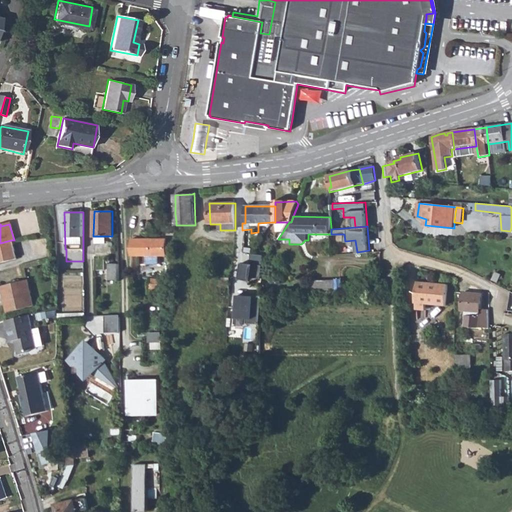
[(131,255),(146,255),(147,255),(156,255),(158,255),(165,256),(166,239),(130,239),(131,255)]
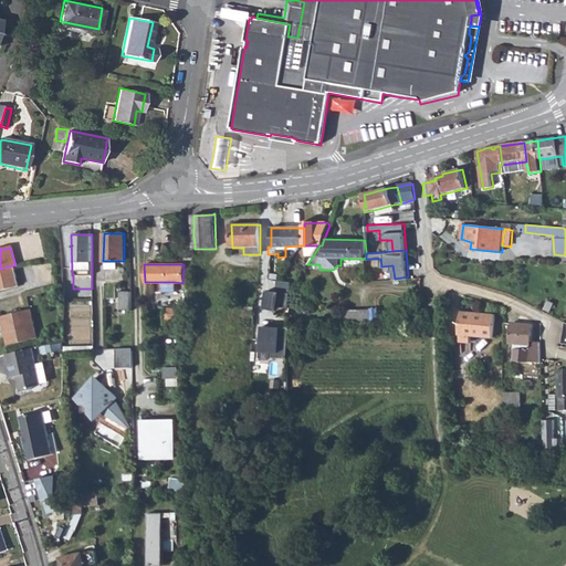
[(12,265),(0,269),(0,290),(18,286),(12,265)]
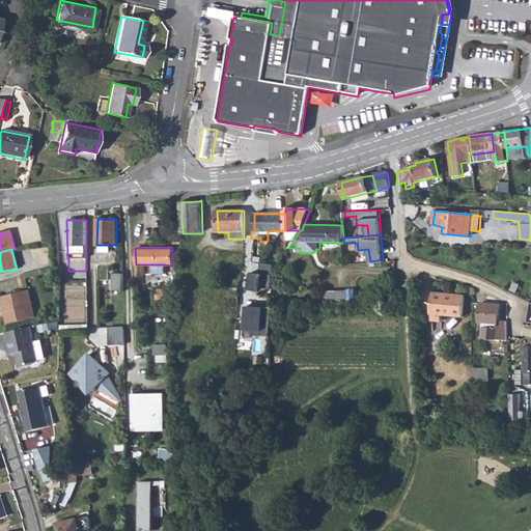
[(252,272),(250,288),(261,289),(262,286),(273,286),(276,263),(261,261),(260,272),(252,272)]
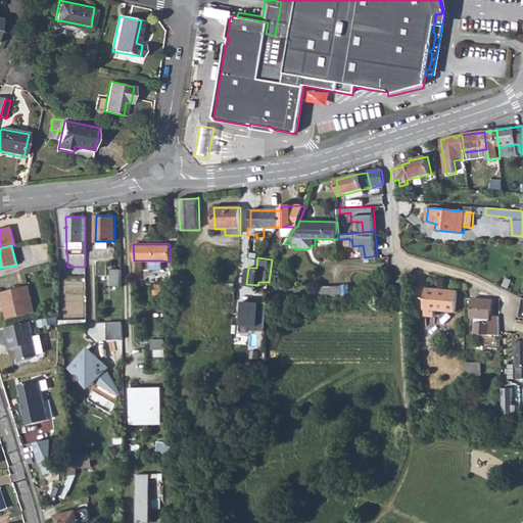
[(121,270),(112,270),(112,286),(122,286),(121,270)]
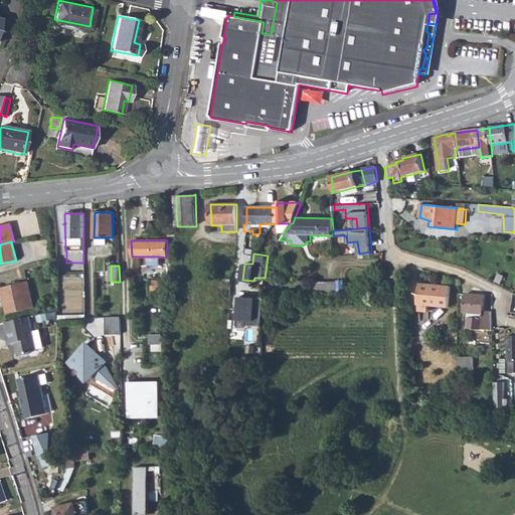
[(150,280),(148,296),(161,296),(162,281),(150,280)]
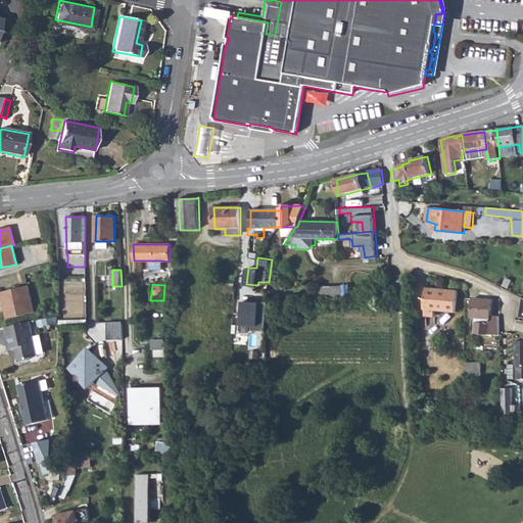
[(29,285),(2,292),(8,318),(36,311),(29,285)]
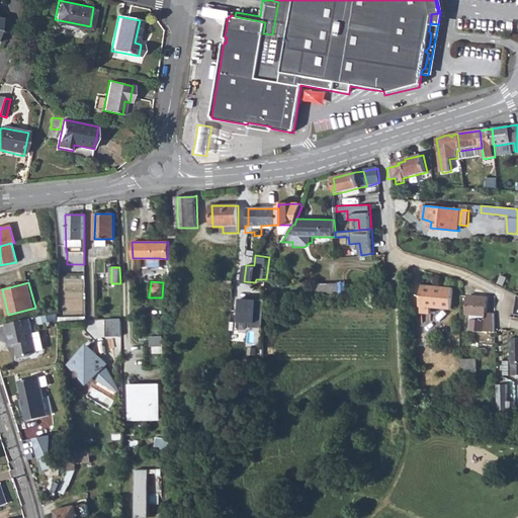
[(339,282),(316,283),(317,295),(340,295),(339,282)]
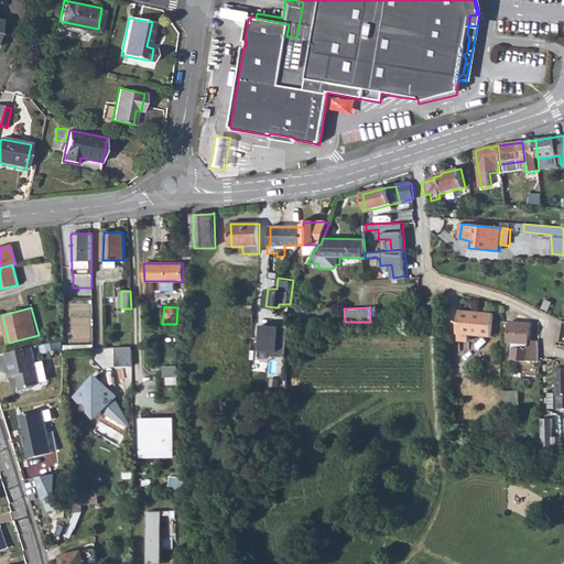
[(462,310),(458,333),(461,333),(461,340),(469,342),(470,334),(492,336),(495,313),(462,310)]
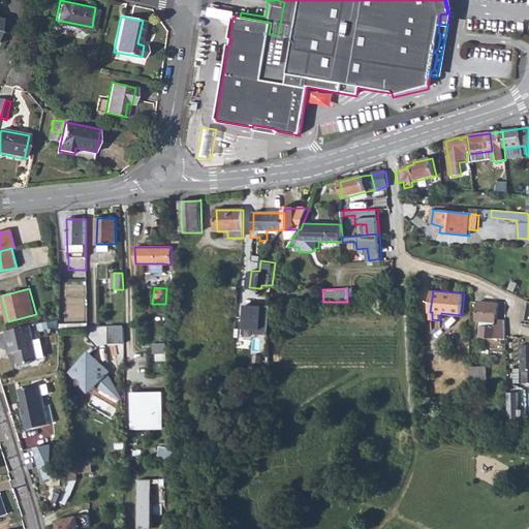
[(507,339),(506,320),(497,319),(498,304),(480,303),(478,321),(485,321),(483,338),(496,339),(496,338),(507,339)]
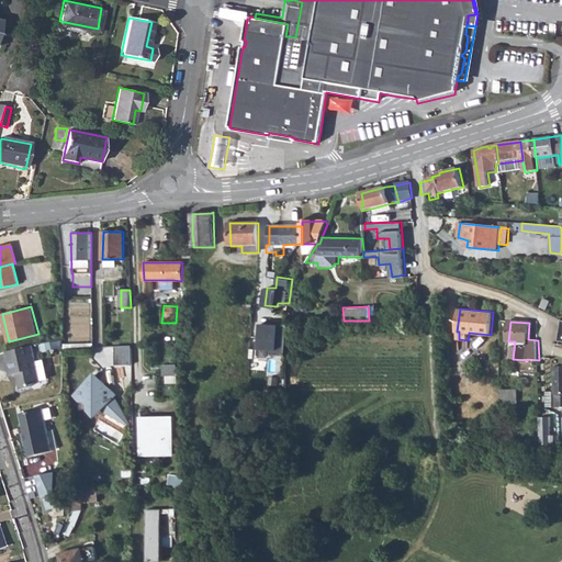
[(278,326),(257,325),(256,353),(282,355),(283,326),(278,326)]
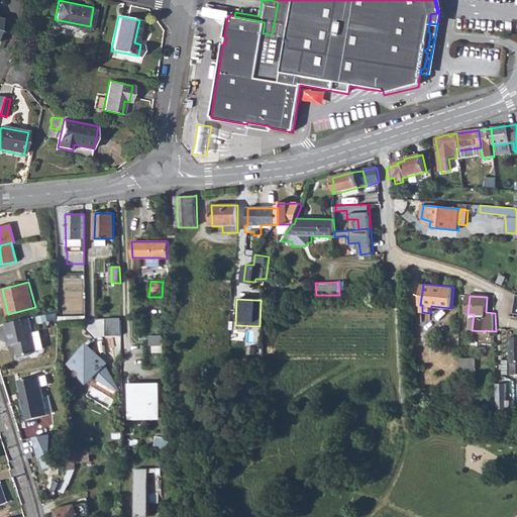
[(29,317),(5,323),(7,332),(9,331),(12,344),(16,343),(16,344),(18,343),(21,346),(19,349),(18,349),(20,357),(29,355),(31,352),(38,350),(29,317)]
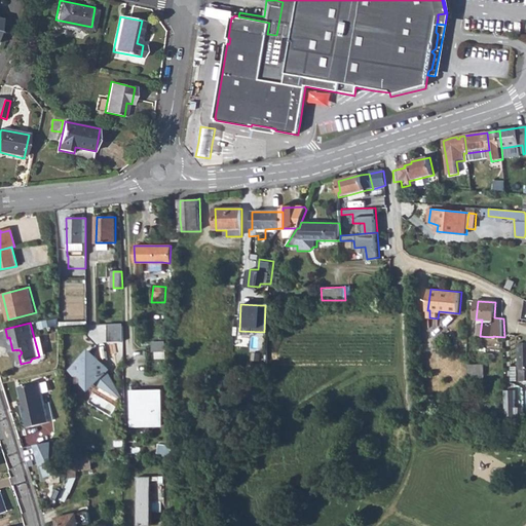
[(122,324),(107,325),(107,342),(122,342),(122,324)]
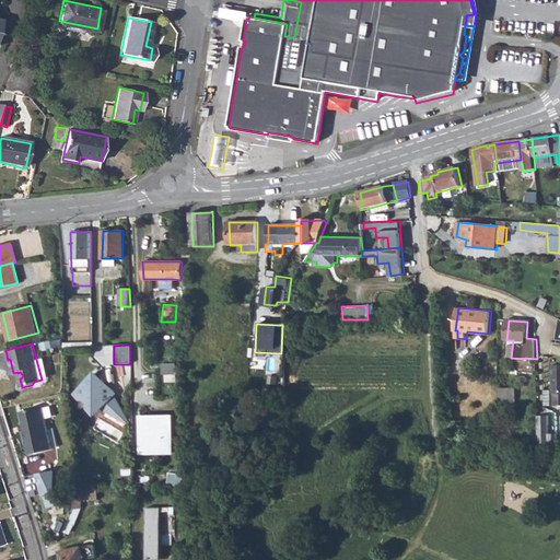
[(161,362),(161,381),(178,381),(178,362),(161,362)]
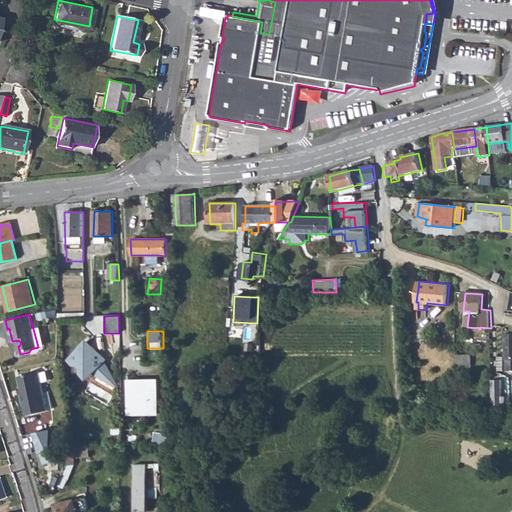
[(72,356),(73,373),(81,373),(91,373),(92,373),(109,383),(115,380),(103,362),(103,357),(92,347),(81,347),(72,356)]
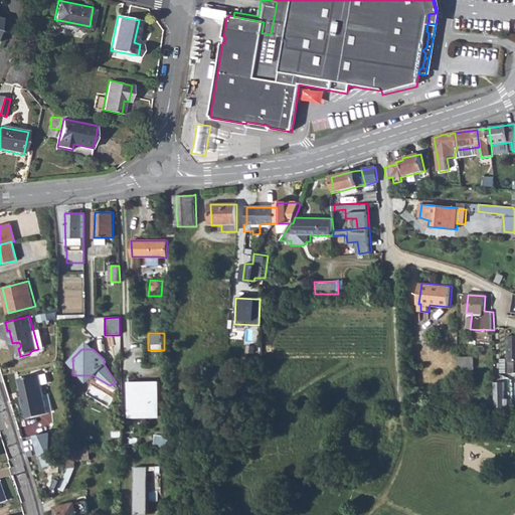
[(472,357),(460,357),(460,372),(466,372),(466,366),(471,366),(472,357)]
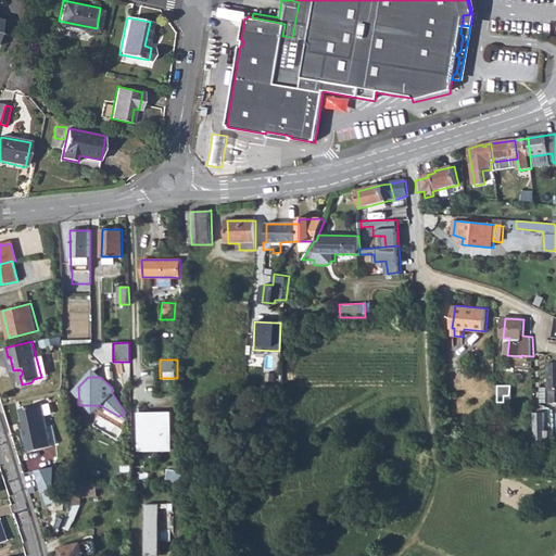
[(30,452),(41,449),(54,445),(54,444),(43,403),(21,408),(24,421),(26,427),(24,428),(30,452)]
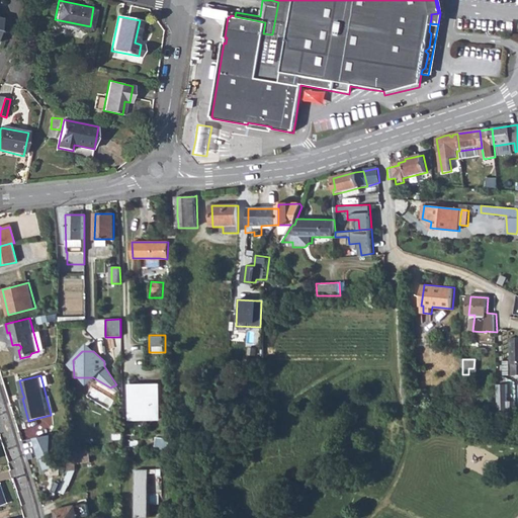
[(509,383),(499,382),(498,408),(515,408),(515,401),(509,401),(509,383)]
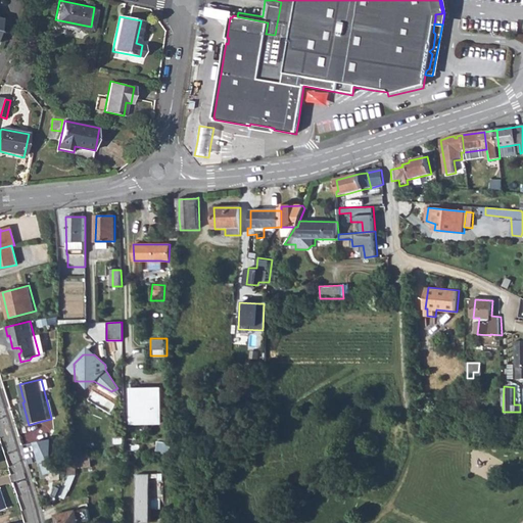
[(126,387),(127,425),(159,425),(159,387),(126,387)]
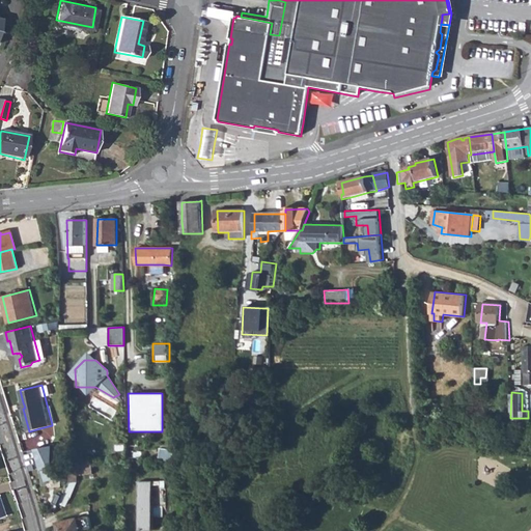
[(119,394),(113,397),(126,404),(119,394)]
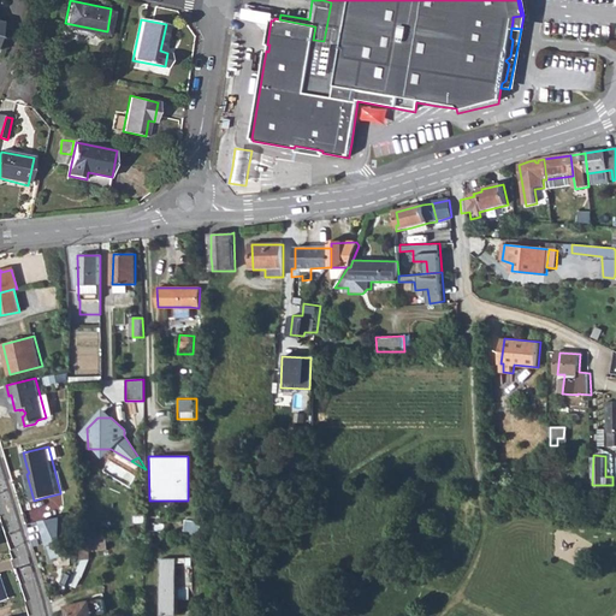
[(53,558),(75,552),(64,514),(42,520),(53,558)]
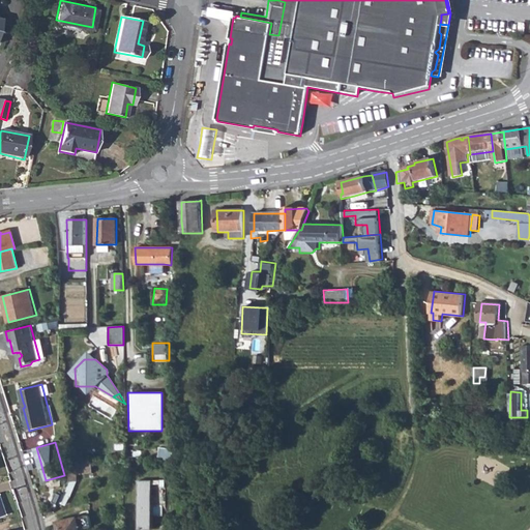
[(88,462),(71,464),(72,474),(89,472),(88,462)]
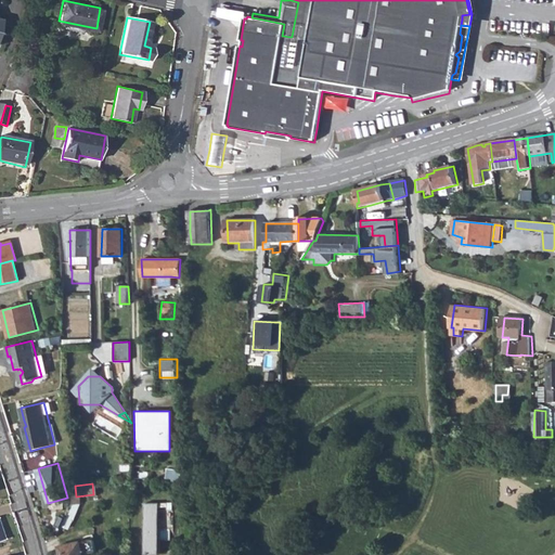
[(75,486),(69,487),(66,505),(77,503),(76,497),(75,486)]
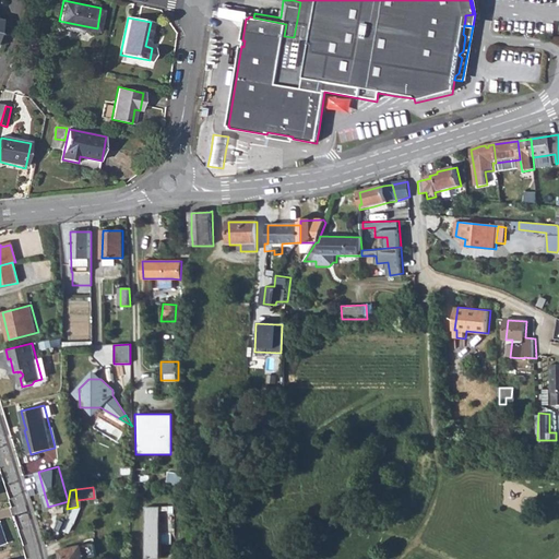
[(161,507),(146,507),(146,543),(162,543),(161,507)]
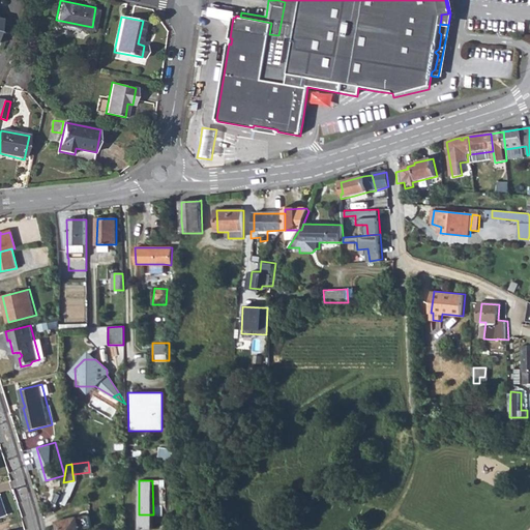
[(153,529),(153,514),(139,514),(139,529),(153,529)]
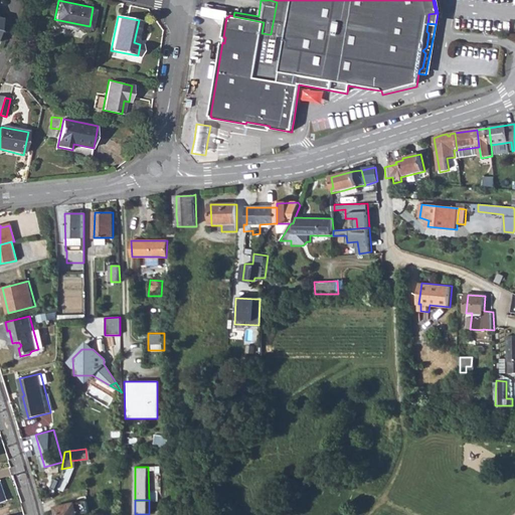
[(76,514),(75,505),(54,508),(55,514),(76,514)]
